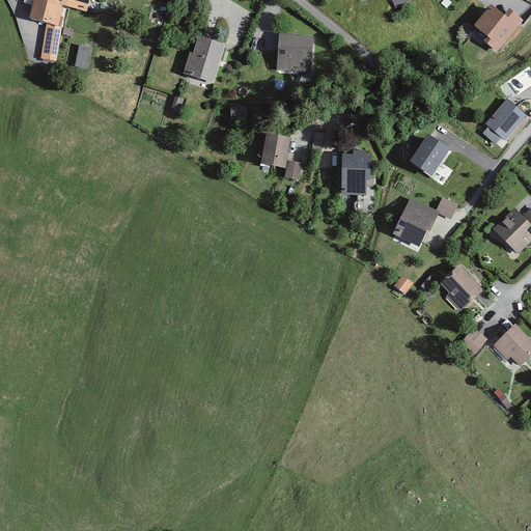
[(86,11),(88,0),(31,0),(27,21),(60,29),(65,7),(86,11)]
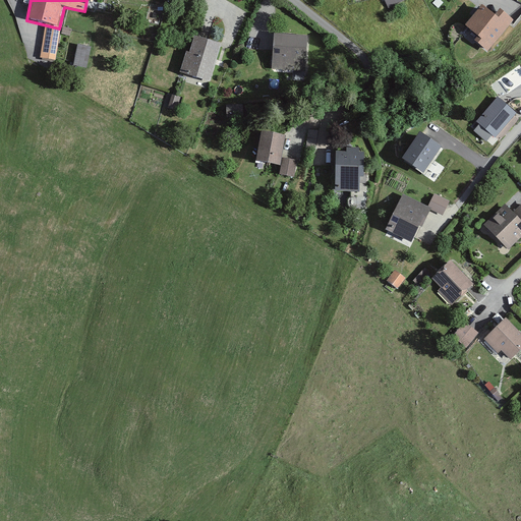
[(485,47),(512,19),(500,8),(494,14),(483,5),(463,25),(485,47)]
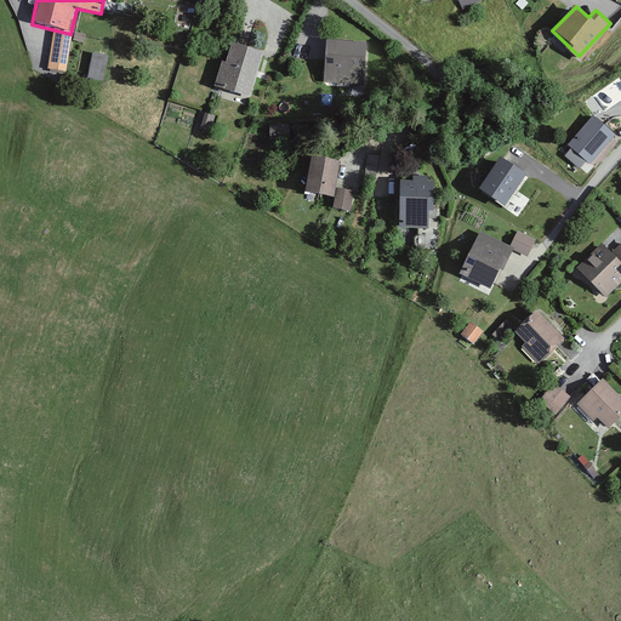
[(355,80),(358,41),(325,39),(322,78),(355,80)]
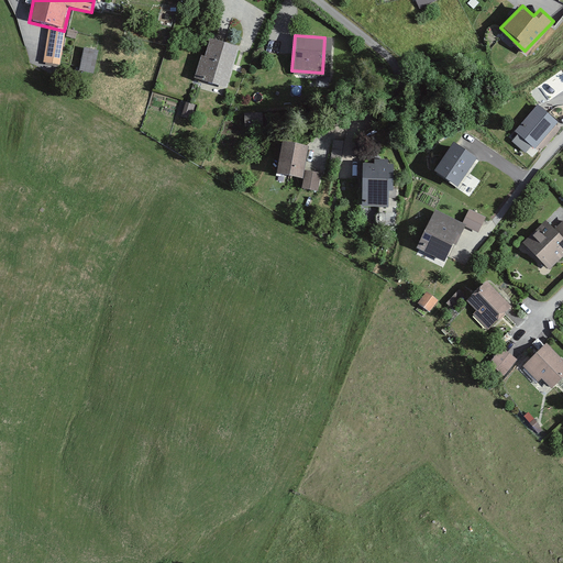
[(227,90),(240,50),(209,39),(195,79),(227,90)]
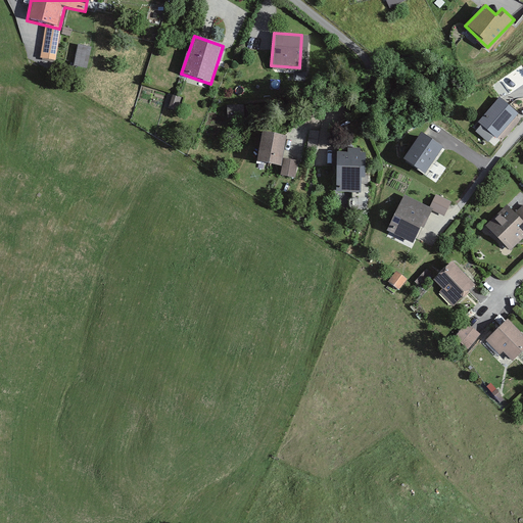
[(79,43),(74,64),(87,67),(93,46),(79,43)]
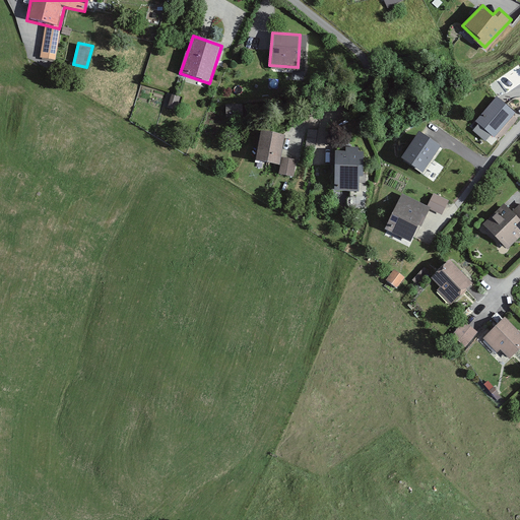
[(516,112),(497,96),(475,121),(478,124),(472,130),(485,141),(492,135),(495,137),(516,112)]
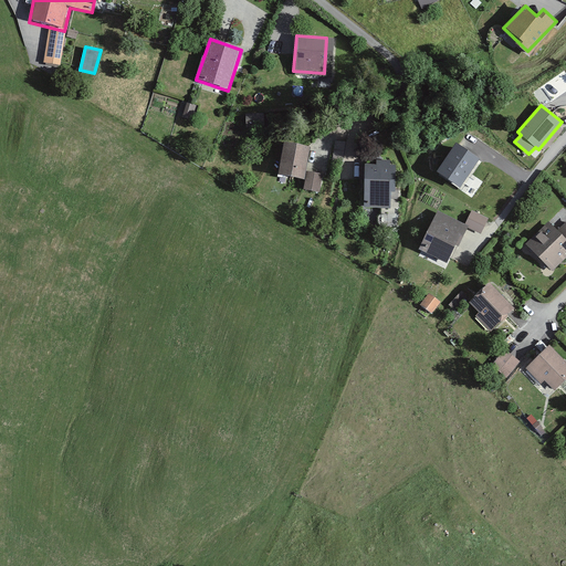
[(307,145),(282,142),(279,174),(303,177),(307,145)]
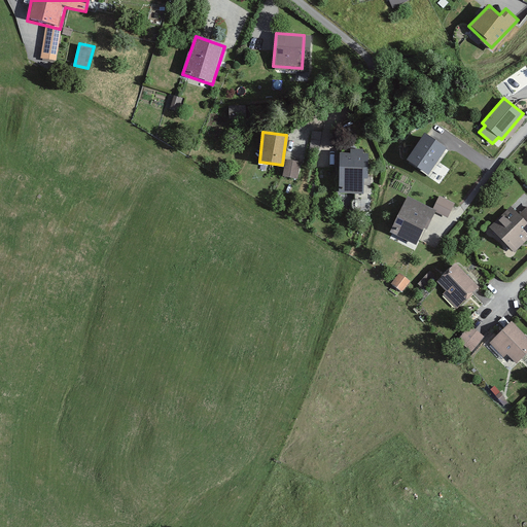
[(445,148),(423,133),(406,156),(426,173),(445,148)]
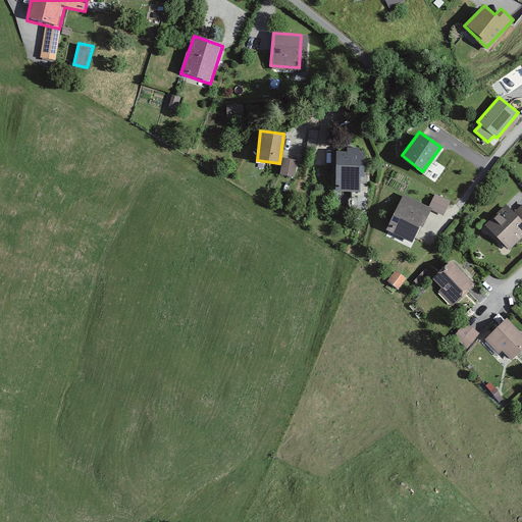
[(294,175),(296,161),(282,159),(281,174),(294,175)]
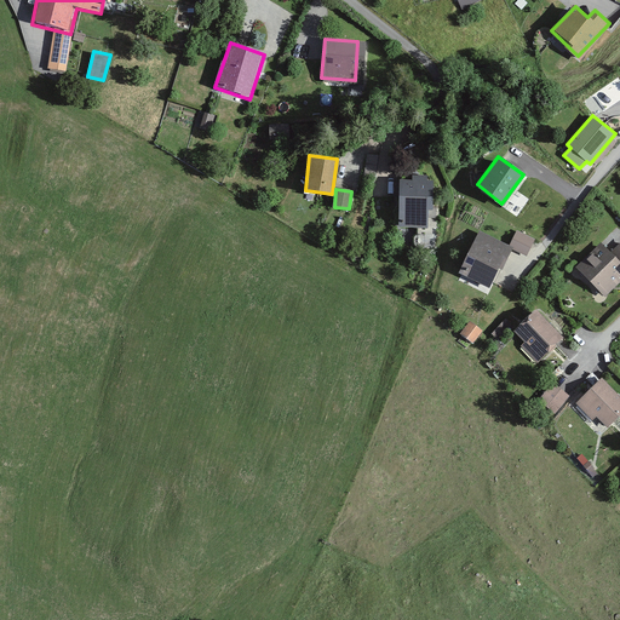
[(420,227),(419,195),(396,196),(397,228),(420,227)]
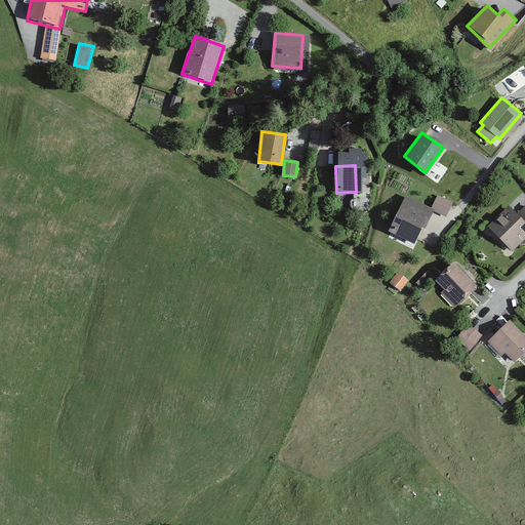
[(432,208),(403,194),(385,230),(413,244),(432,208)]
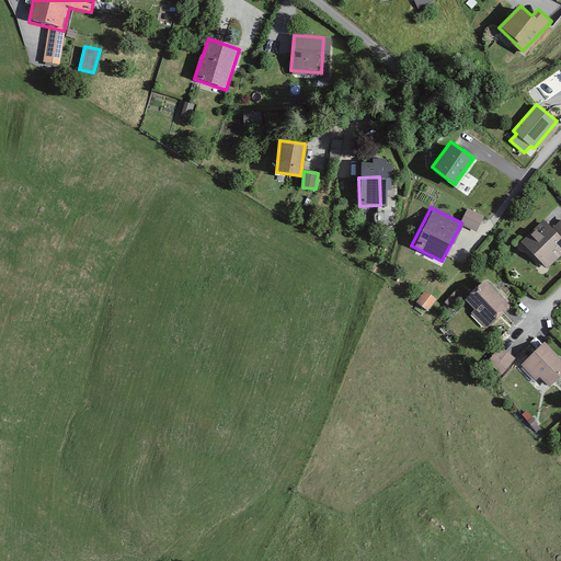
[(560,219),(552,228),(546,220),(522,242),(547,270),(560,255),(560,253),(558,250),(560,247),(560,219)]
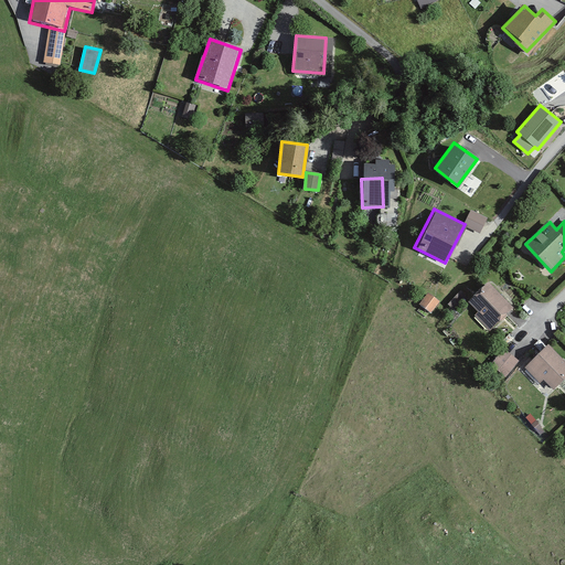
[(511,309),(487,281),(464,301),(488,329),(511,309)]
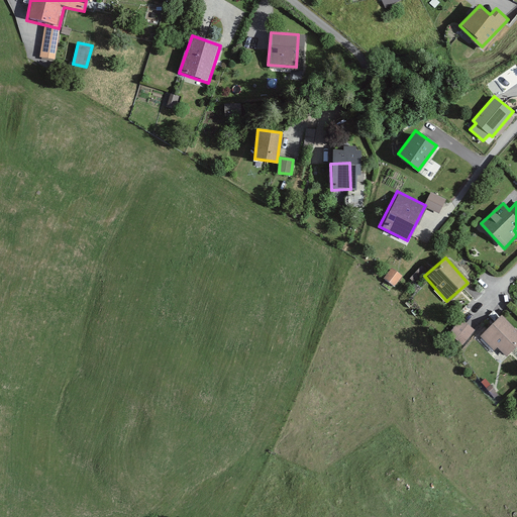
[(402,278),(391,269),(383,278),(394,287),(402,278)]
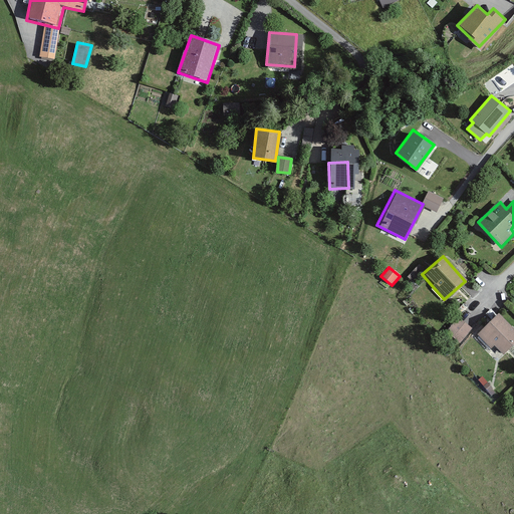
[(513,343),(513,329),(498,313),(476,334),(499,358),(513,343)]
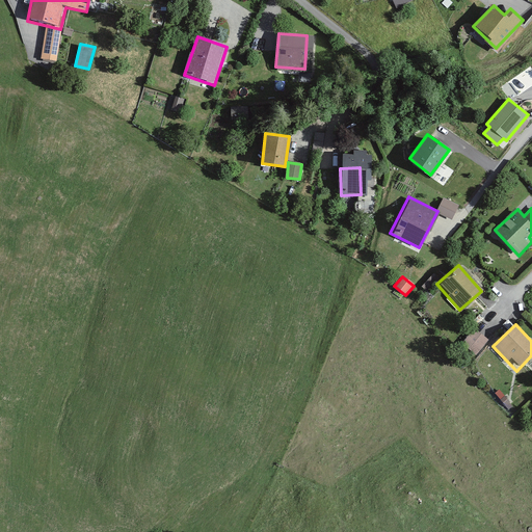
[(487,339),(475,328),(462,344),(475,353),(487,339)]
